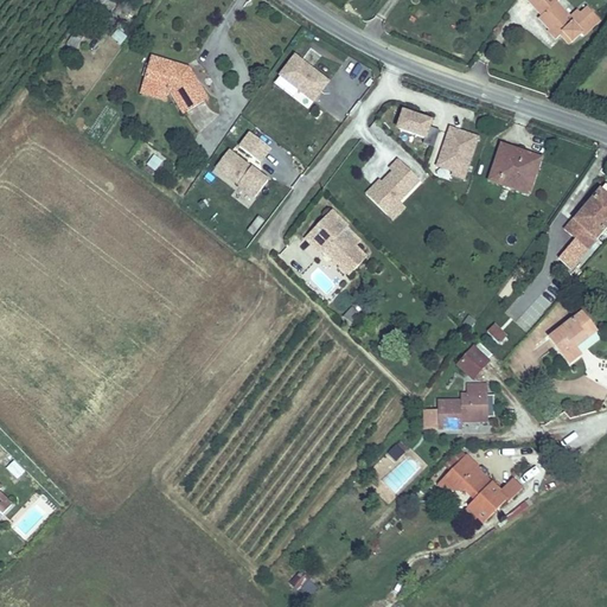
[(570,33),(576,42),(585,34),(588,37),(606,24),(593,5),(585,12),(582,10),(573,18),(563,6),(567,2),(564,0),(537,0),(549,16),(547,18),(556,31),(553,33),(558,42),(567,36),(570,33)]
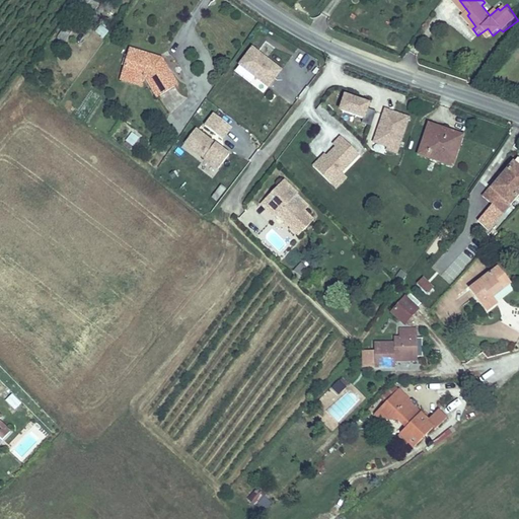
[(78,6),(74,12),(81,17),(85,12),(78,6)]
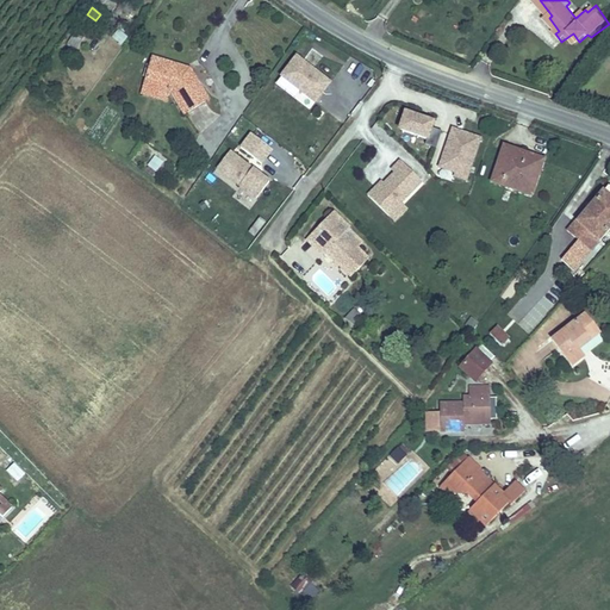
[(95,20),(87,14),(80,23),(88,30),(95,20)]
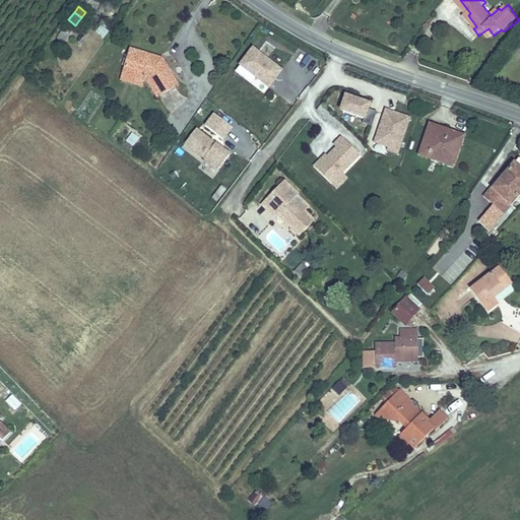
[(75,25),(68,19),(63,26),(70,33),(75,25)]
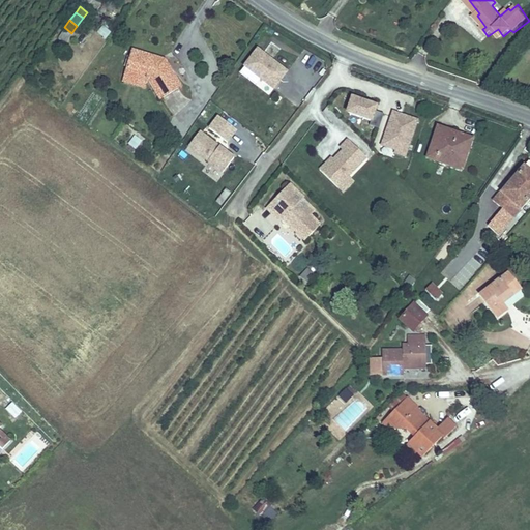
[(500,38),(503,36),(498,29),(495,31),(500,38)]
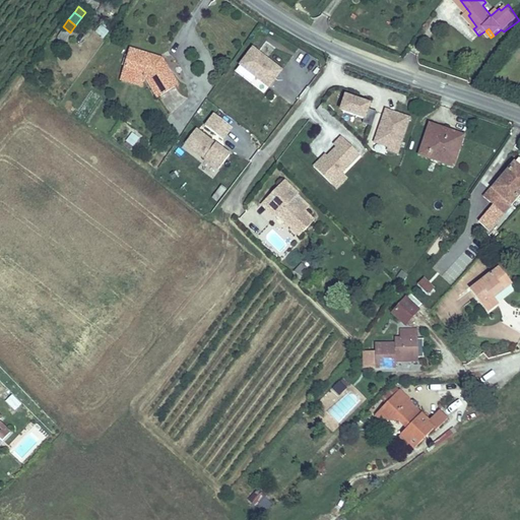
[(156,73),(167,91),(187,80),(178,65),(174,67),(168,55),(158,53),(158,48),(139,42),(131,65),(151,72),(156,73)]
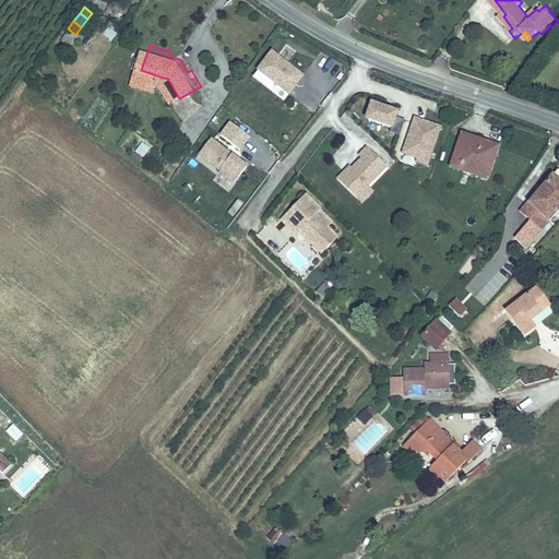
[(257,70),(289,95),(305,75),(272,50),(257,70)]
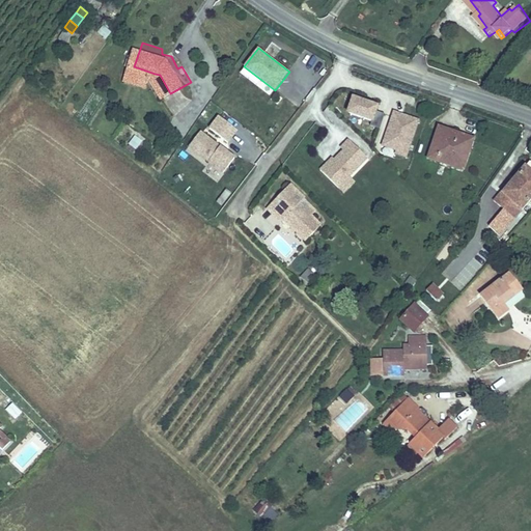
[(182,66),(174,53),(162,49),(162,54),(171,56),(177,68),(182,66)]
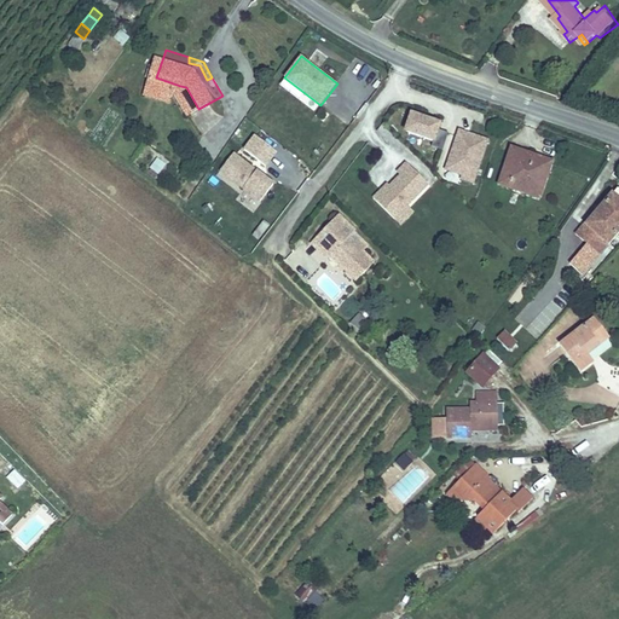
[(180,86),(156,77),(154,85),(178,92),(180,86)]
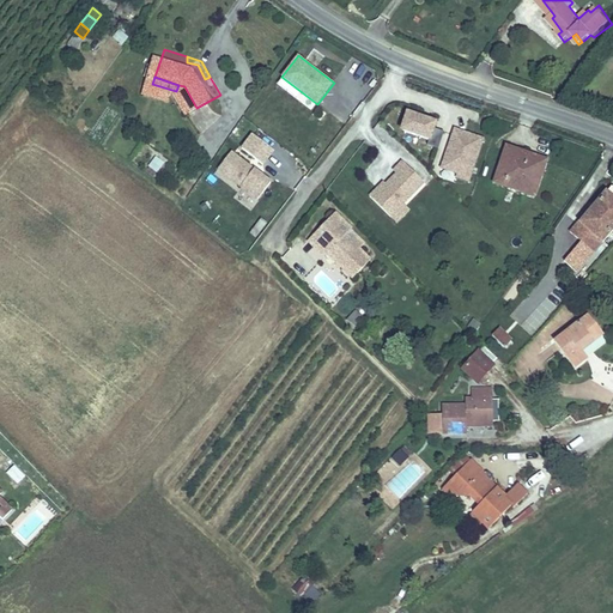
[(410,111),(402,131),(434,141),(441,121),(410,111)]
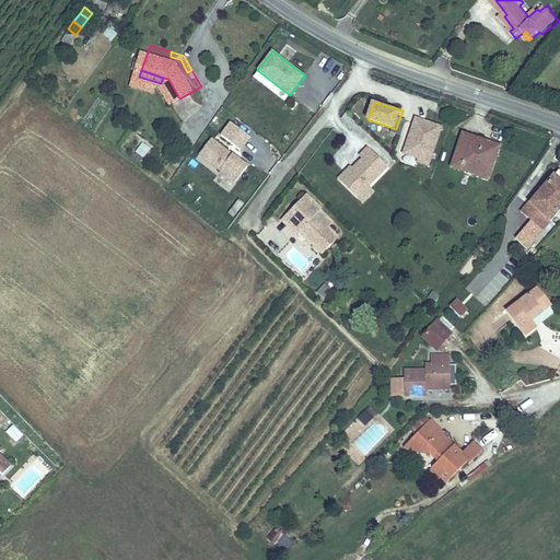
[(415,117),(401,156),(430,165),(443,127),(415,117)]
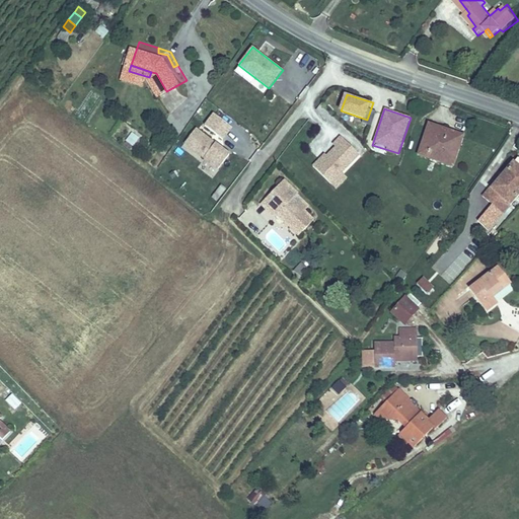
[(213,114),(204,126),(224,141),(233,128),(213,114)]
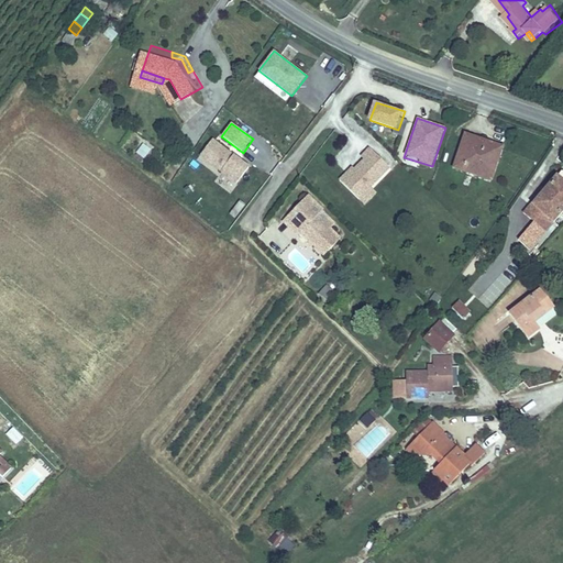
[(450,162),(486,173),(499,139),(464,127),(450,162)]
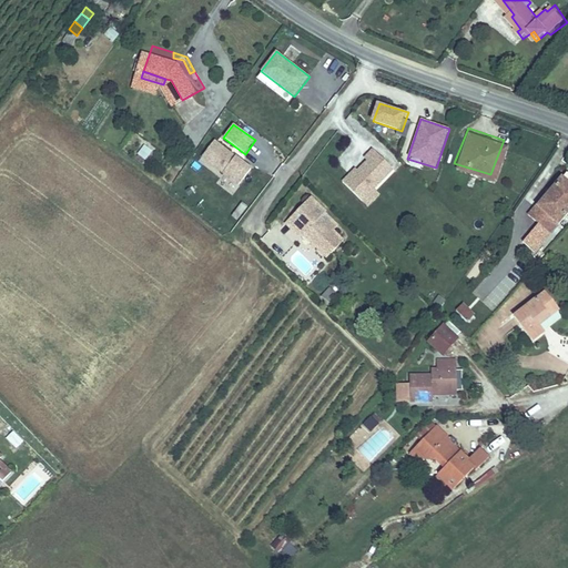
[(202,158),(240,186),(253,169),(215,140),(202,158)]
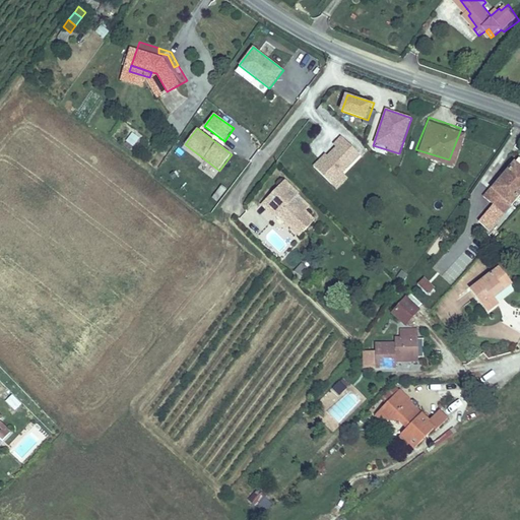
[(134,147),(140,138),(131,132),(125,141),(134,147)]
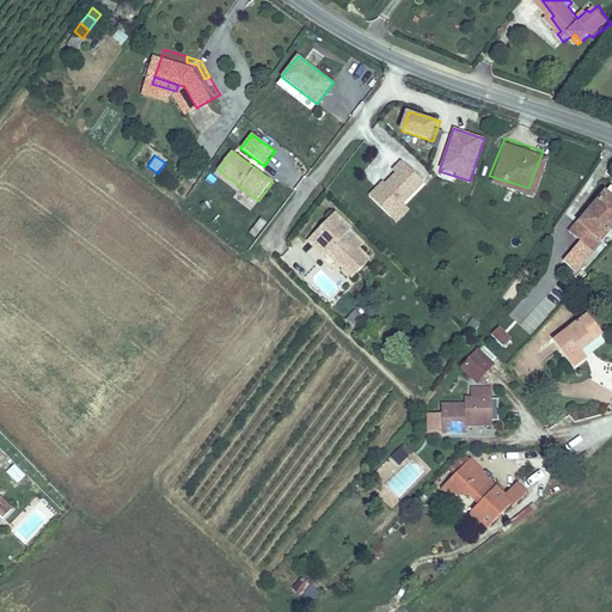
[(377,196),(395,216),(429,183),(408,161),(399,170),(402,172),(377,196)]
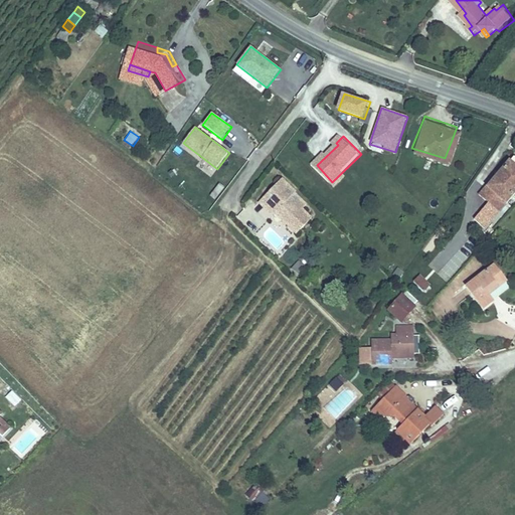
[(498,185),(509,195),(514,188),(514,158),(511,155),(490,178),(498,185)]
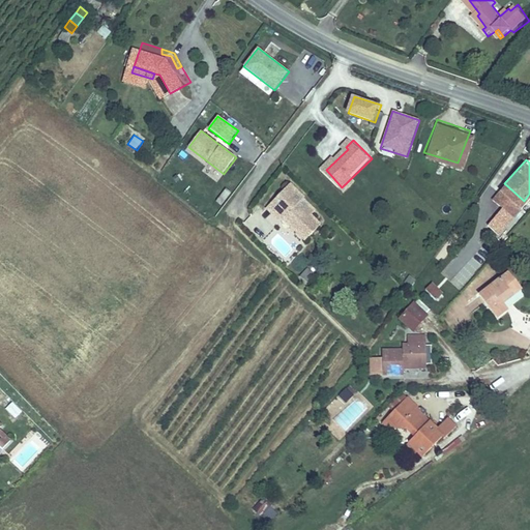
[(294,181),(289,186),(295,194),(300,188),(294,181)]
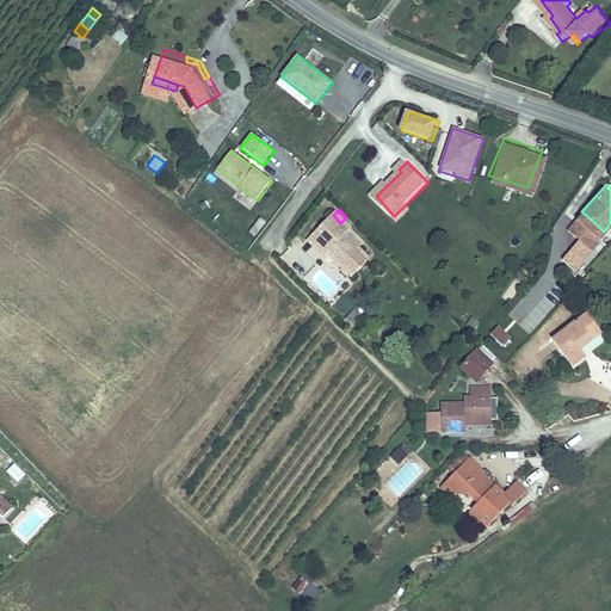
[(572,221),(582,230),(591,220),(581,211),(572,221)]
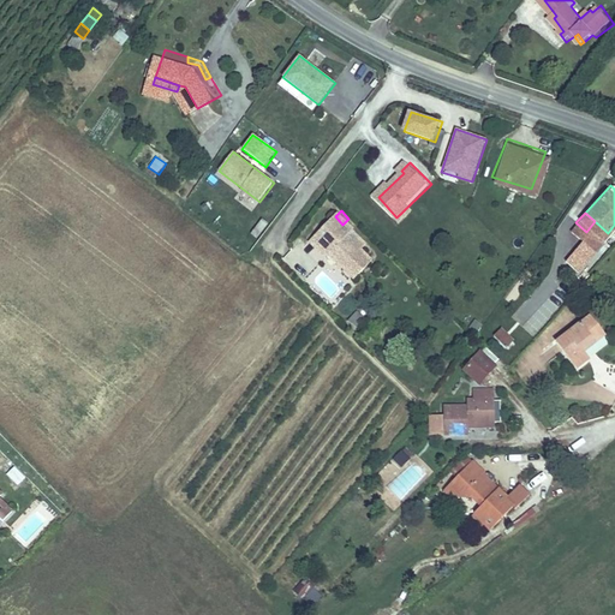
[(316,234),(323,243),(320,246),(330,257),(334,252),(357,278),(377,261),(365,249),(370,244),(357,230),(359,228),(348,219),(342,225),(335,216),(316,234)]
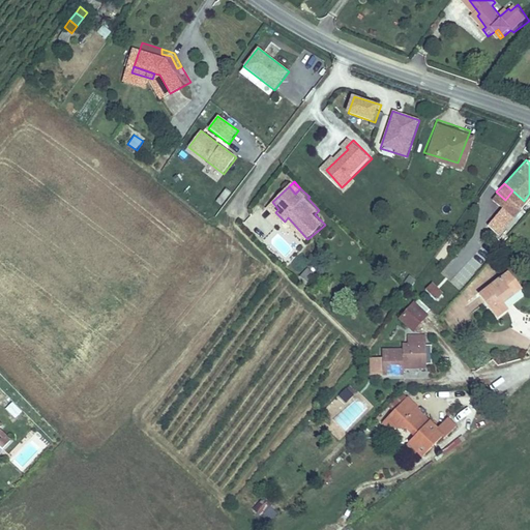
[(512,190),(505,200),(516,209),(524,201),(512,190)]
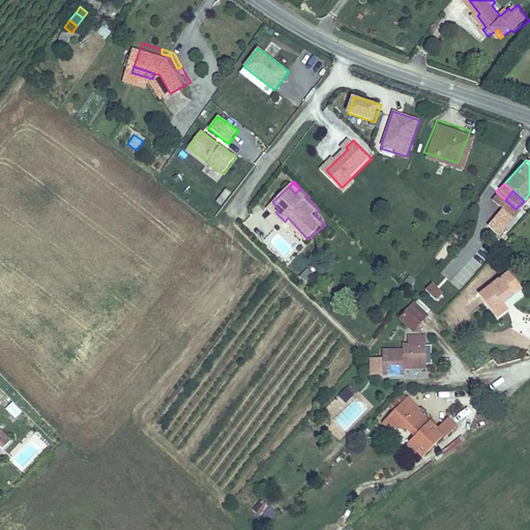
[(272,202),(269,205),(275,212),(278,209),(272,202)]
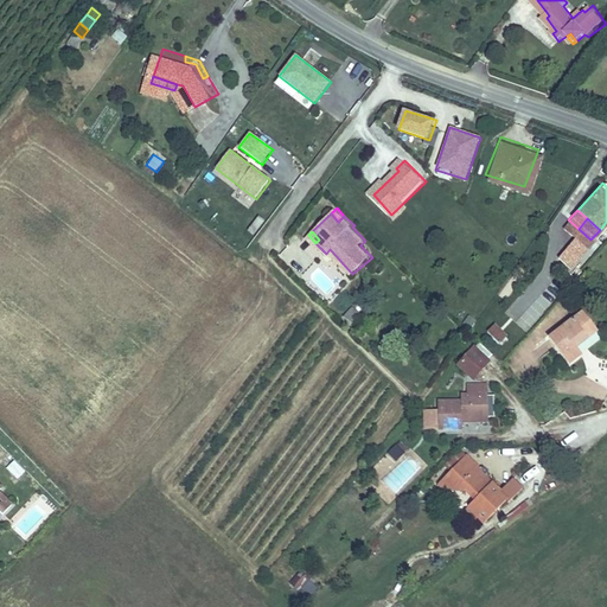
[(326,254),(323,256),(344,281),(352,274),(330,249),(326,254)]
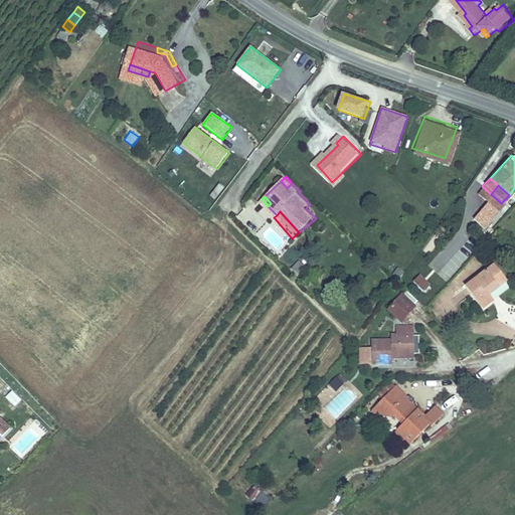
[(486,301),(497,294),(492,286),(510,275),(500,259),(471,278),(486,301)]
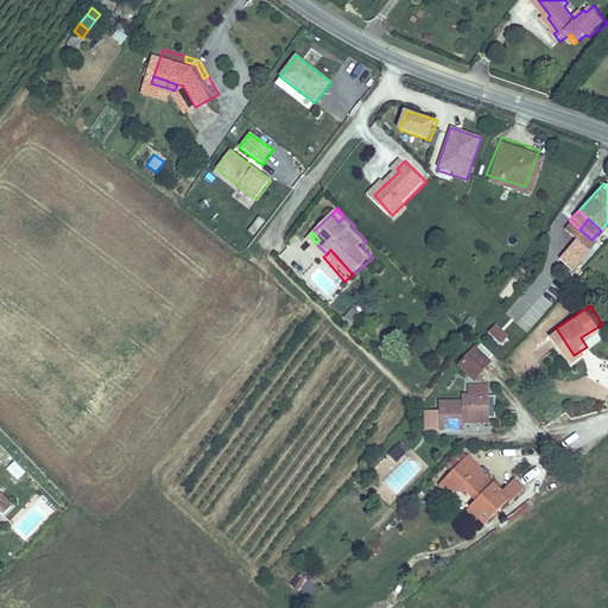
[(500,335),(508,328),(494,314),(487,321),(500,335)]
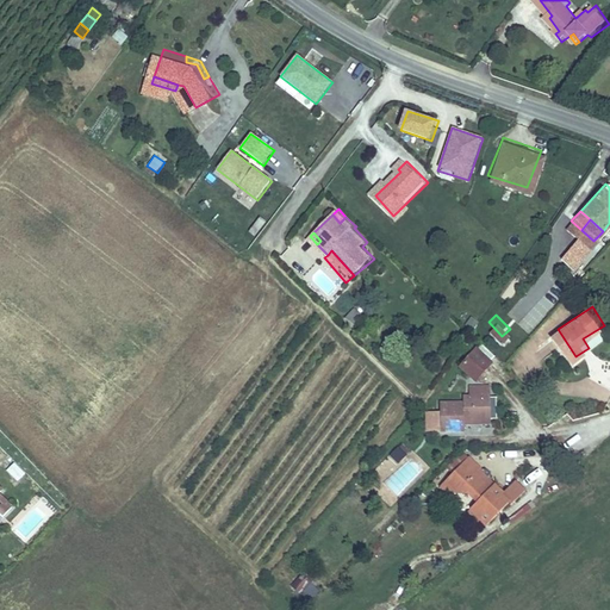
[(460,366),(478,378),(492,358),(474,346),(460,366)]
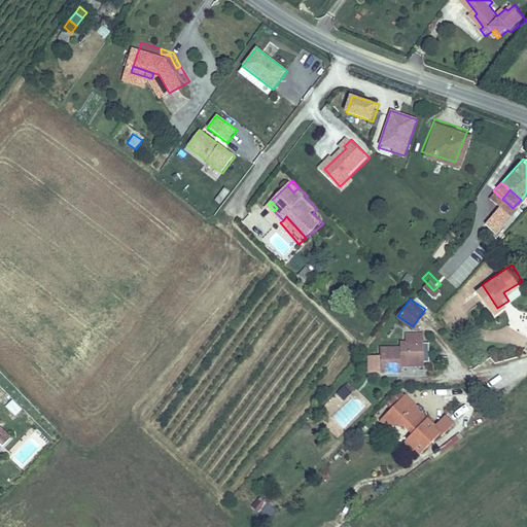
[(381,362),(399,362),(401,352),(420,353),(421,342),(427,342),(427,331),(408,330),(408,335),(402,336),(402,341),(384,339),(381,362)]
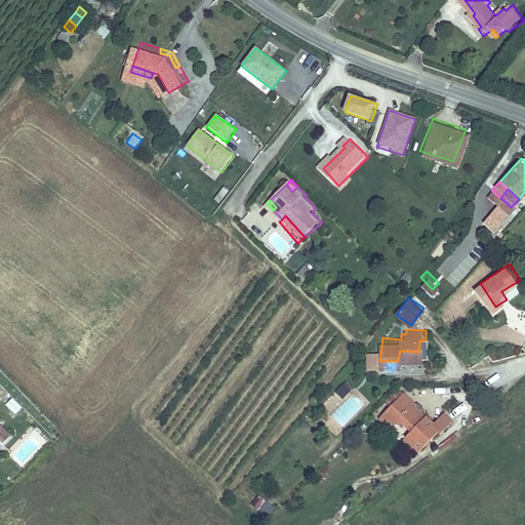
[(335,392),(341,399),(354,391),(348,382),(335,392)]
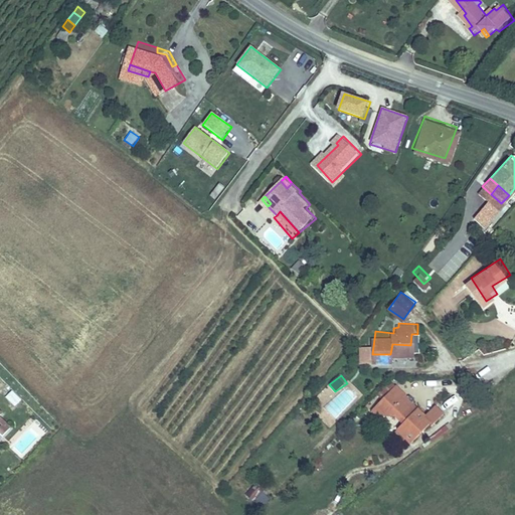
[(404,391),(395,382),(374,403),(383,412),(394,412),(401,421),(396,426),(406,437),(424,419),(420,415),(423,412),(416,405),(412,407),(410,404),(409,405),(399,396),(404,391)]
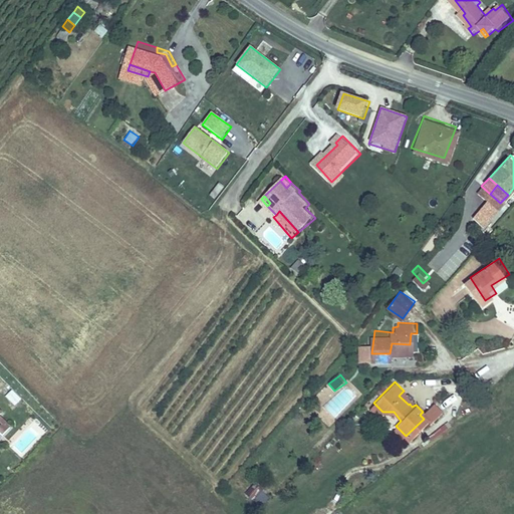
[(15,406),(21,399),(11,390),(5,397),(15,406)]
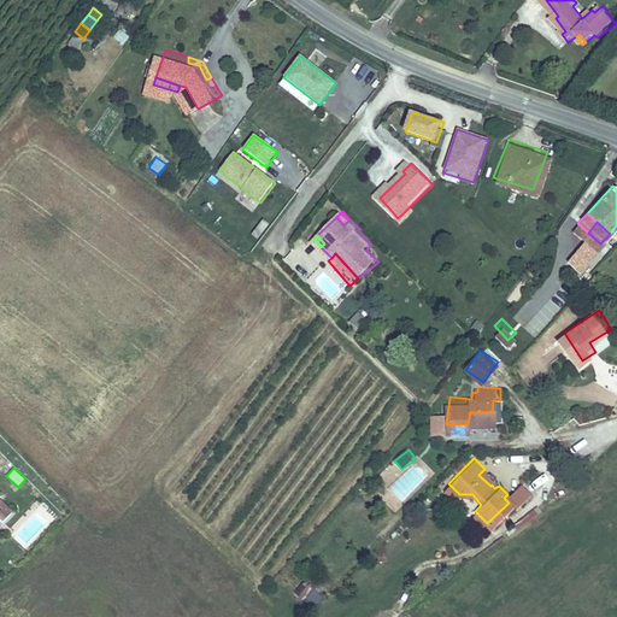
[(0,518),(1,521),(12,510),(0,498),(0,493),(3,492),(0,489),(0,518)]
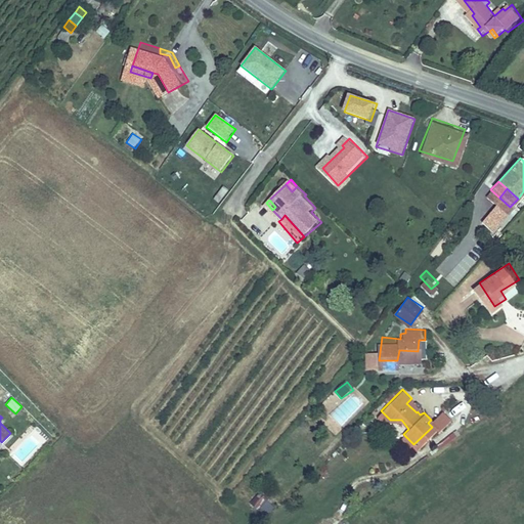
[(261,493),(250,504),(263,518),(274,509),(261,493)]
